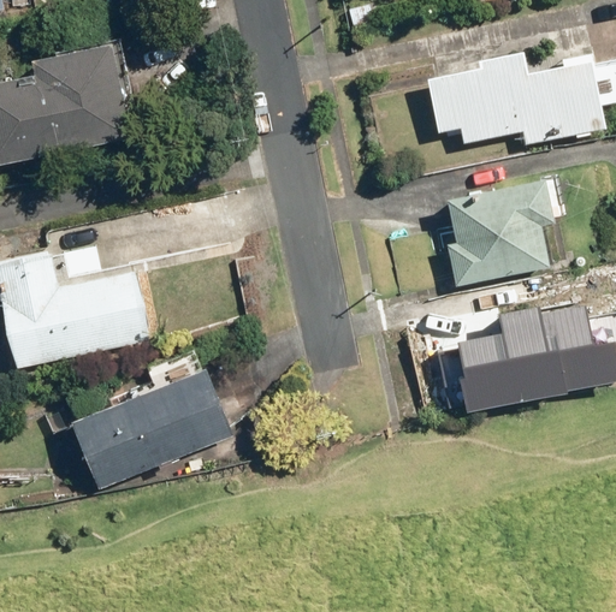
[(111,43),(29,59),(33,75),(0,79),(0,162),(129,138),(111,43)]
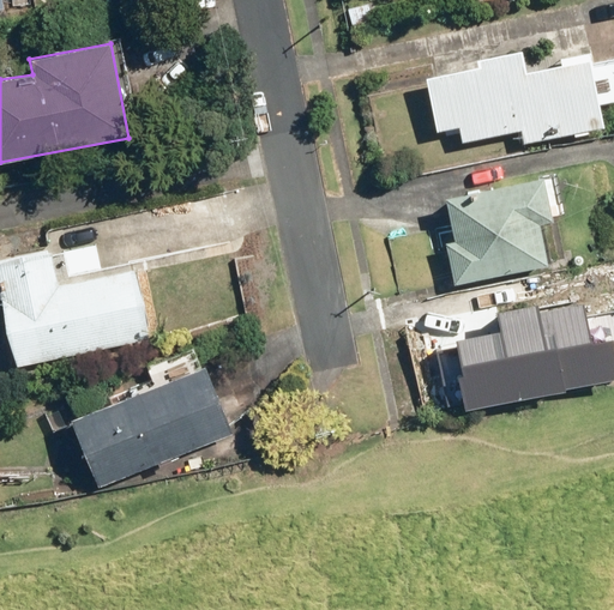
[(461,144),(519,132),(523,145),(605,130),(600,107),(613,103),(613,65),(593,70),(591,61),(528,73),(523,54),(481,62),(482,70),(427,80),(438,132),(458,128),(461,144)]
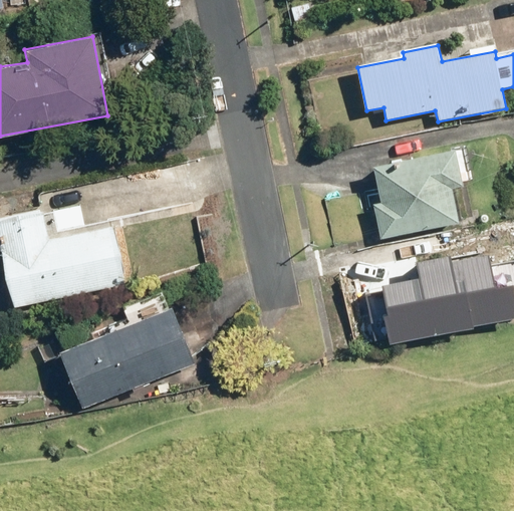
[(372,204),(379,239),(460,223),(452,187),(463,185),(456,150),(373,167),(381,203),(372,204)]
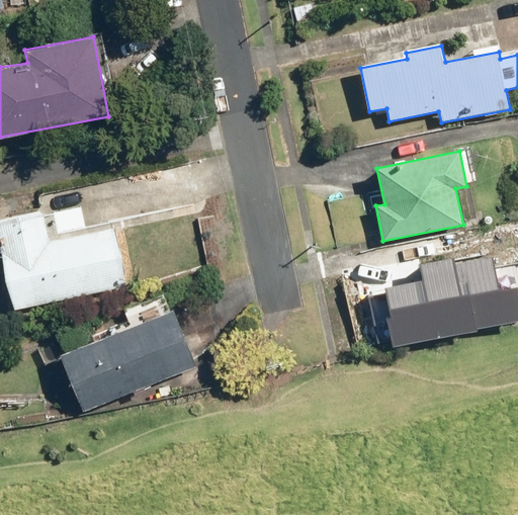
[(41,211),(0,219),(0,250),(11,309),(120,287),(109,229),(48,241),(41,211)]
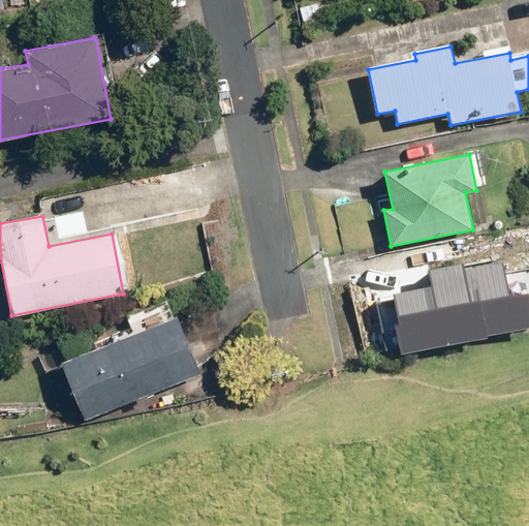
[(372,292),(383,352),(528,325),(528,307),(527,294),(509,298),(501,253),(464,260),(461,245),(398,256),(402,275),(406,274),(408,285),(372,292)]
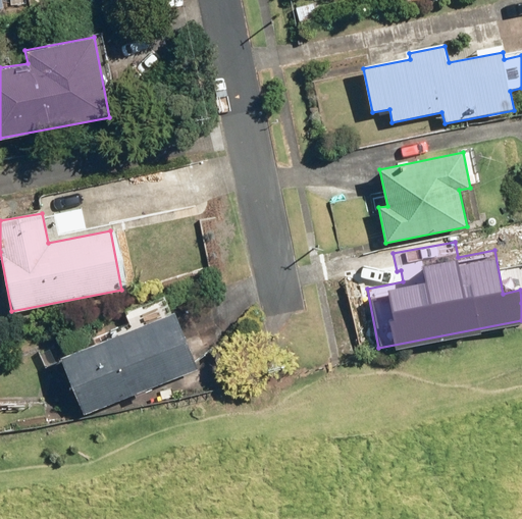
[(195,369),(172,312),(58,357),(81,413),(195,369)]
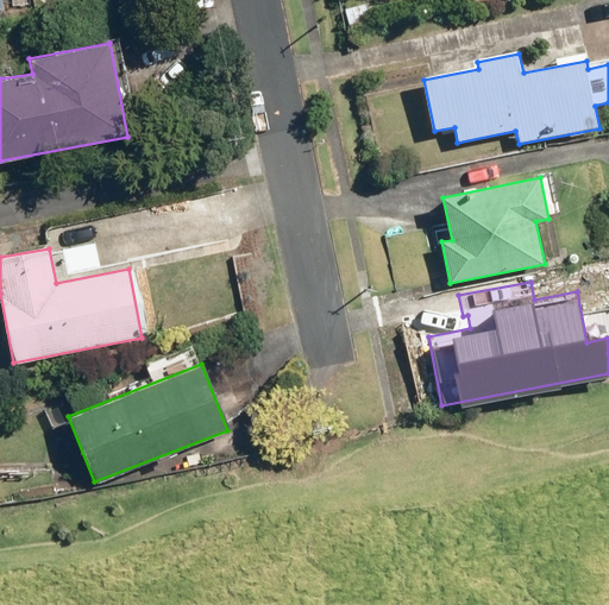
All buildings are outlined.
